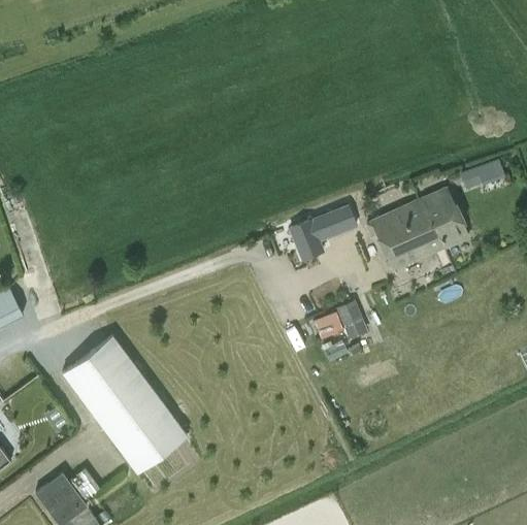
[(464,190),(504,174),(498,159),(458,174),(464,190)]
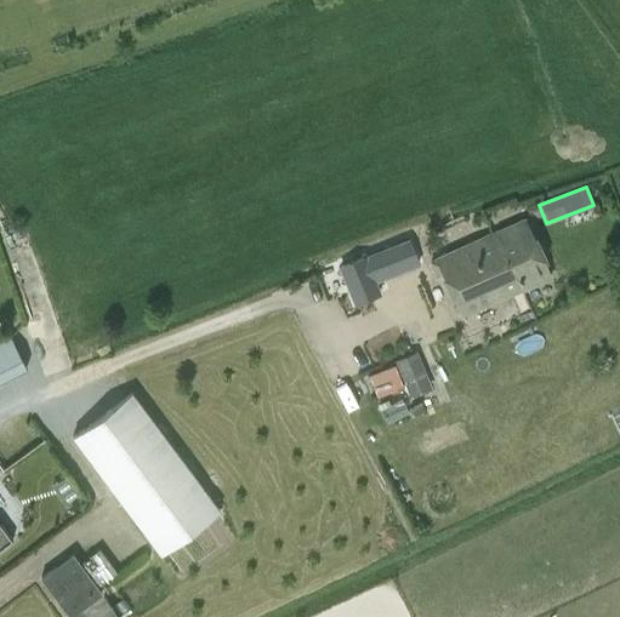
[(438,263),(462,319),(552,279),(527,223),(483,243),(438,263)]
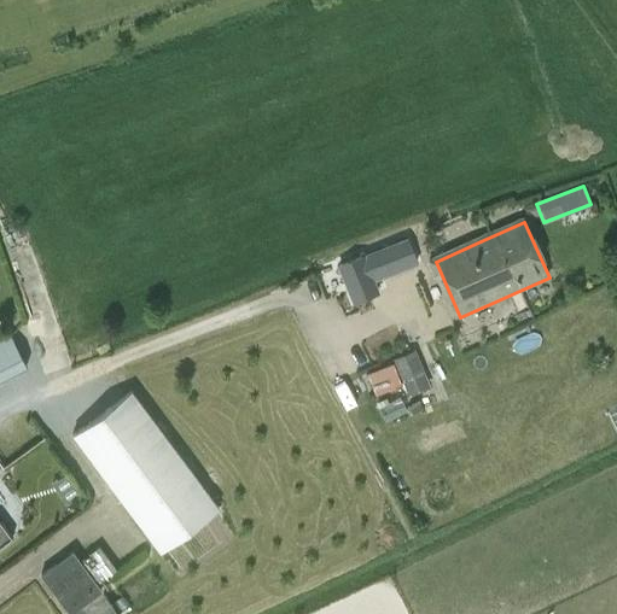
[(362,256),(370,276),(415,258),(407,239),(362,256)]
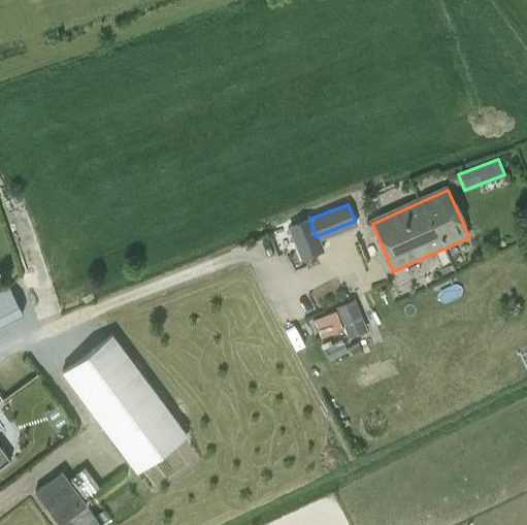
[(7,286),(0,289),(0,326),(23,316),(7,286)]
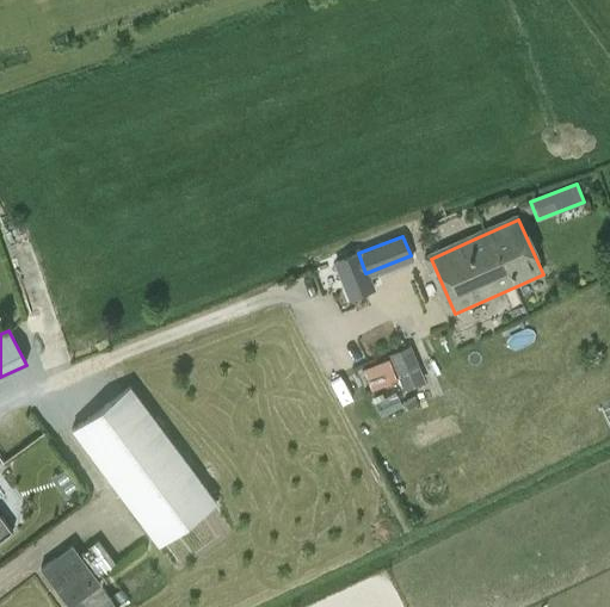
[(386,354),(396,392),(423,386),(413,347),(386,354)]
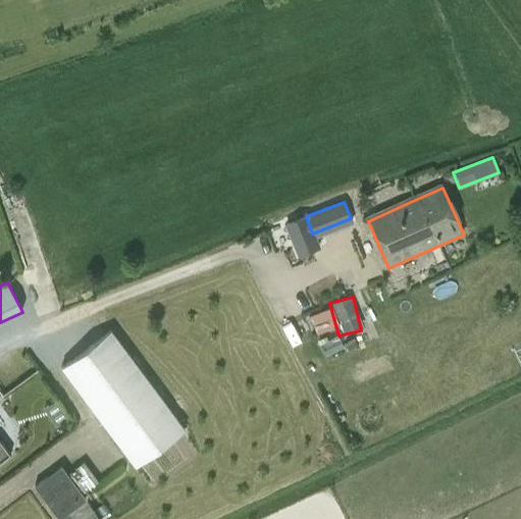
[(187,433),(112,334),(63,371),(137,470),(187,433)]
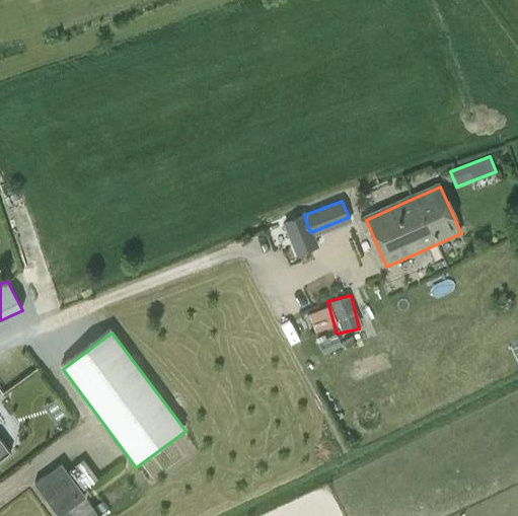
[(0,461),(11,454),(0,439),(0,461)]
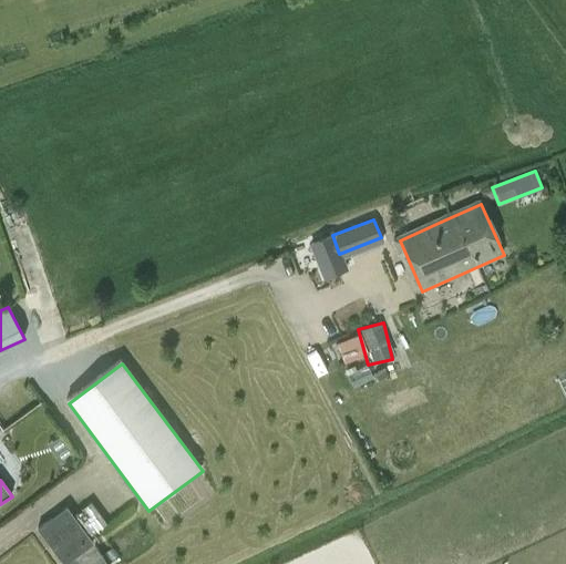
[(89,536),(104,524),(89,503),(73,515),(89,536)]
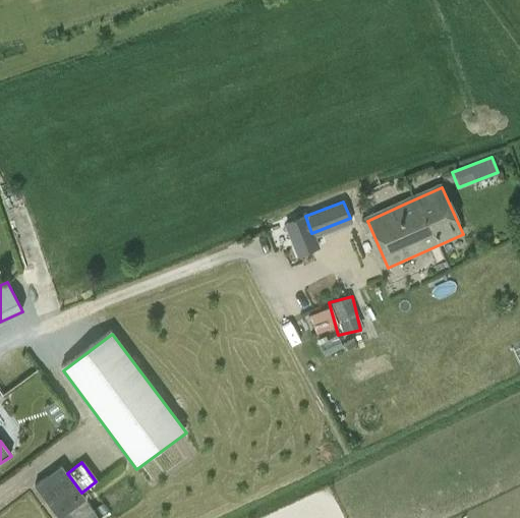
[(87,501),(62,468),(36,488),(58,517),(64,517),(87,501)]
